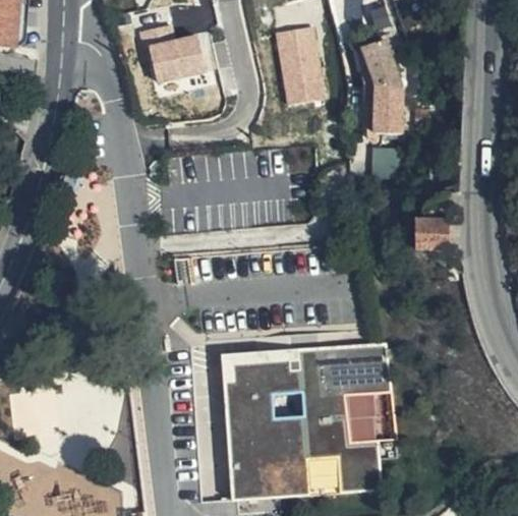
[(24,5),(24,0),(0,0),(0,34),(1,34),(5,44),(10,46),(16,46),(23,40),(24,5)]
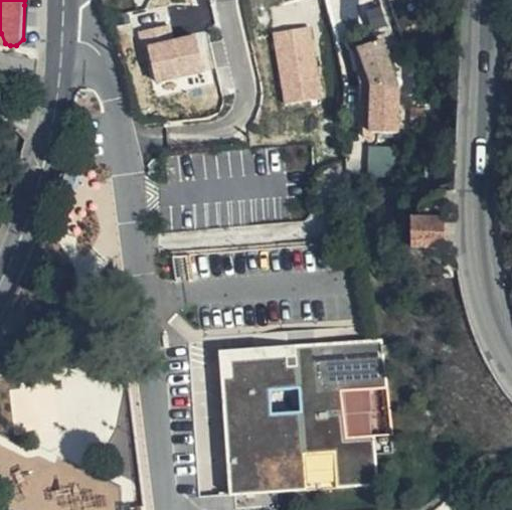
[(323,101),(312,29),(273,35),(284,107),(323,101)]
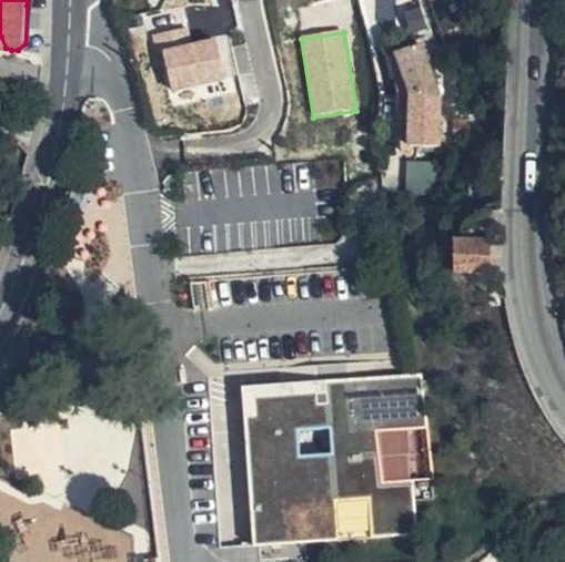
[(402,93),(401,143),(439,143),(439,84),(424,41),(395,51),(402,93)]
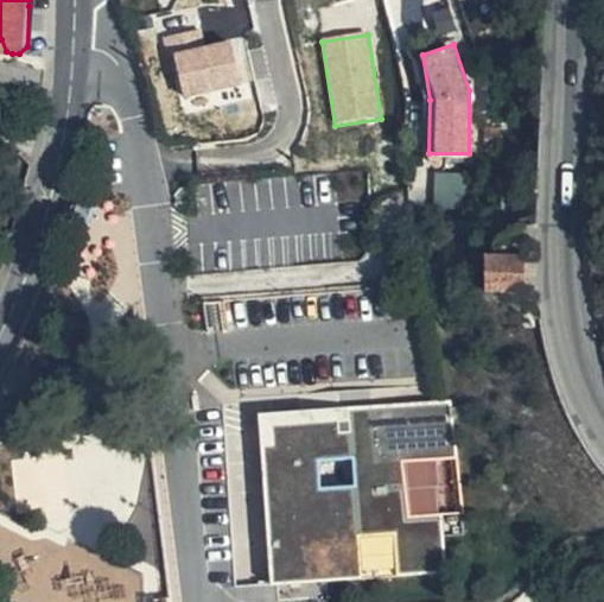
[(229,46),(176,58),(186,100),(239,88),(229,46)]
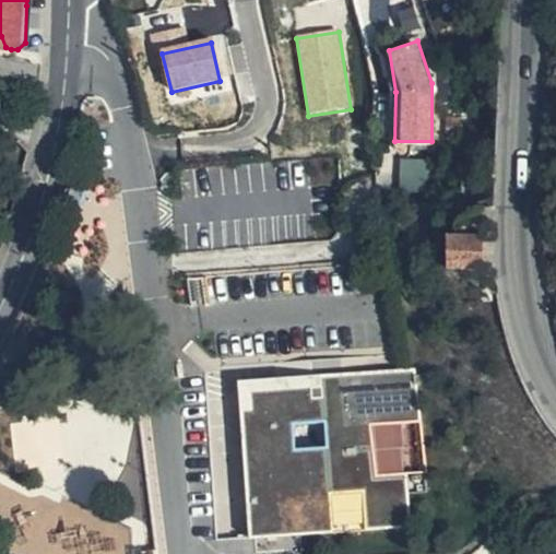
[(478,234),(481,234),(482,203),(458,223),(458,234),(478,234)]
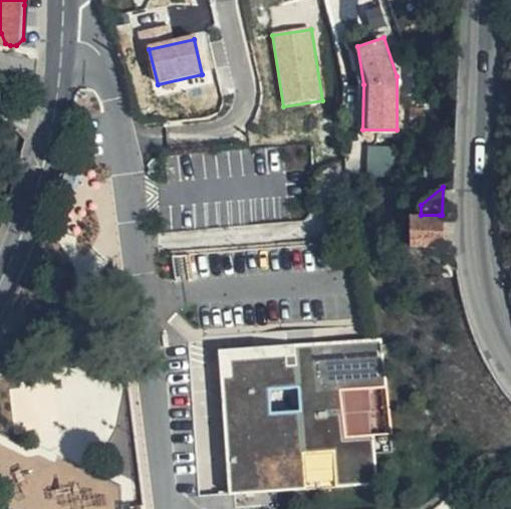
[(412,243),(424,244),(440,244),(440,215),(421,215),(413,215),(412,243)]
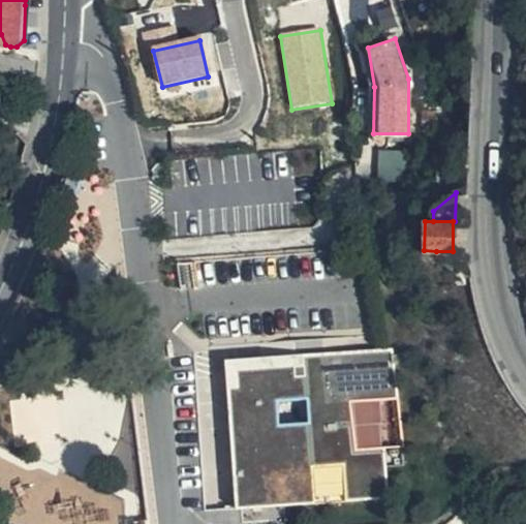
[(389,347),(223,359),(234,509),(399,498),(389,347)]
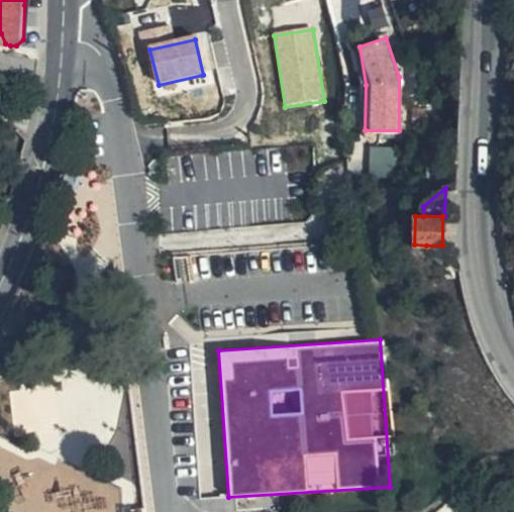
[(115,511),(116,500),(96,498),(94,511),(115,511)]
